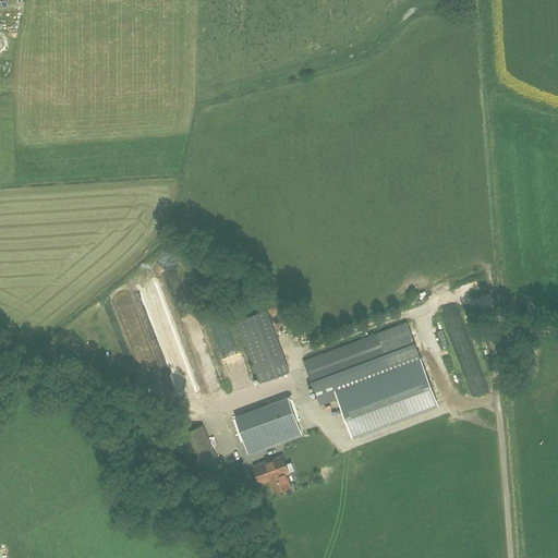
[(289,373),(266,311),(237,322),(261,384),(289,373)]
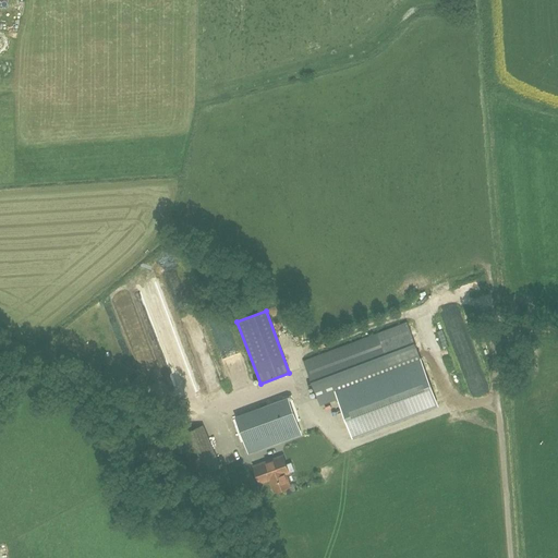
[(304,362),(319,404),(338,398),(352,436),(437,404),(407,324),(304,362)]
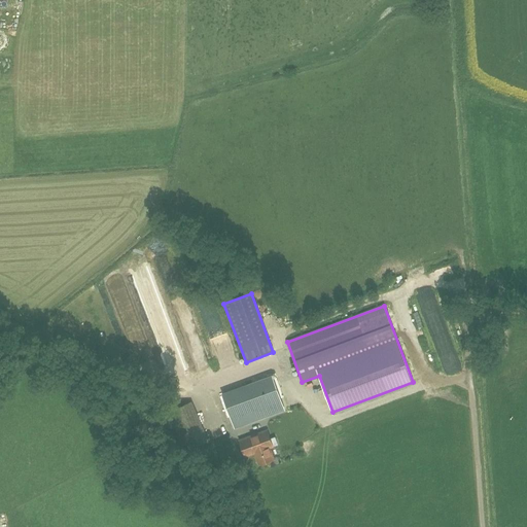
[(269,405),(281,400),(272,377),(222,395),(235,428),(273,414),(269,405)]
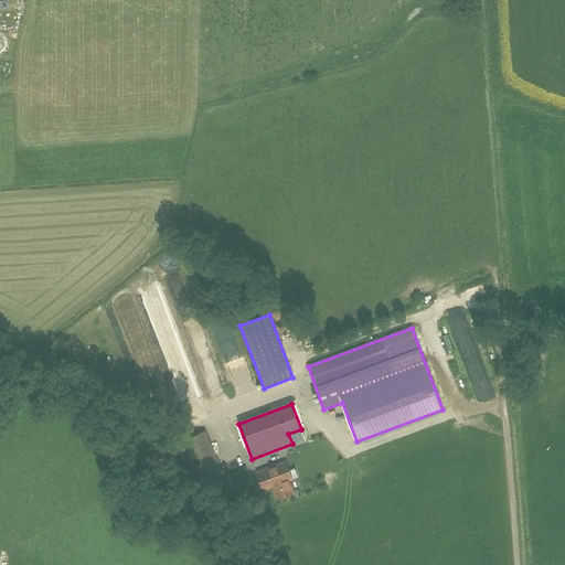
[(181,441),(199,483),(223,473),(205,432),(181,441)]
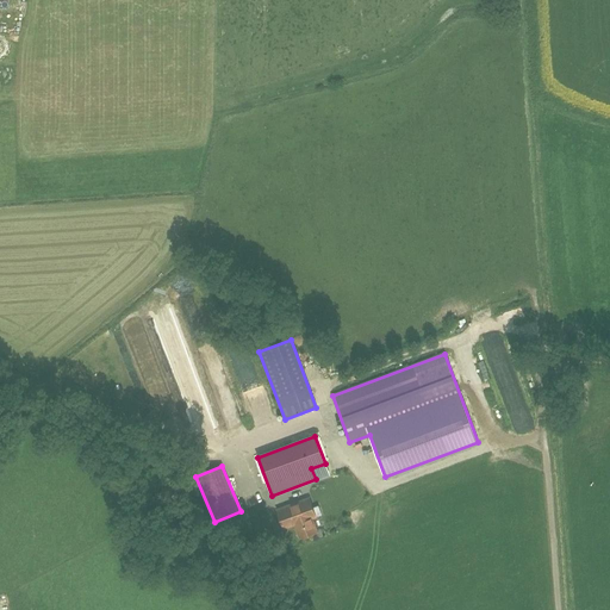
[(316,517),(309,499),(278,511),(284,529),(296,524),(300,539),(317,533),(311,518),(316,517)]
